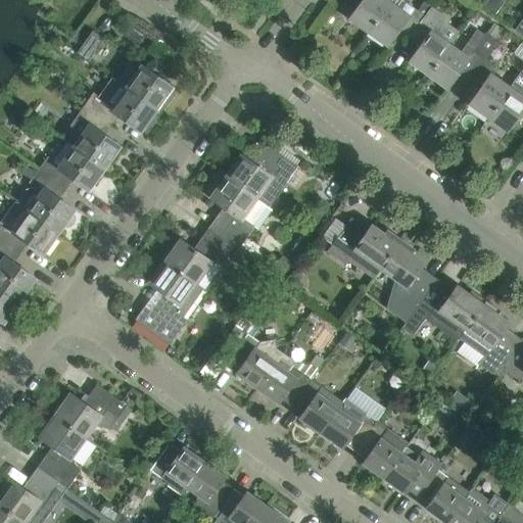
[(368,33),(390,1),(389,0),(361,0),(347,18),(368,33)]
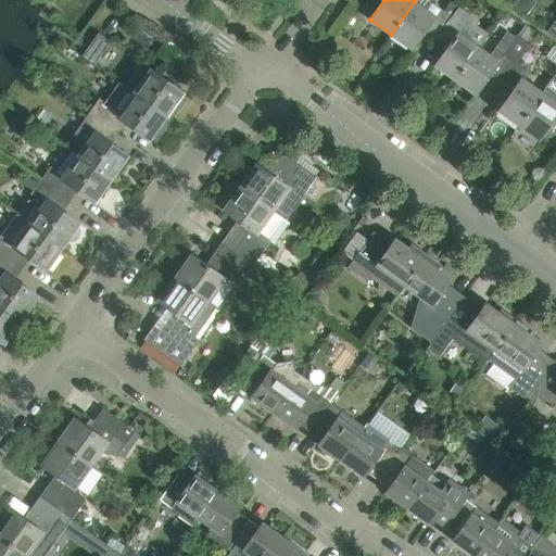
[(426,29),(437,37),(453,15),(459,7),(451,1),(444,10),(431,0),(426,9),(415,1),(391,35),(412,50),(426,29)]
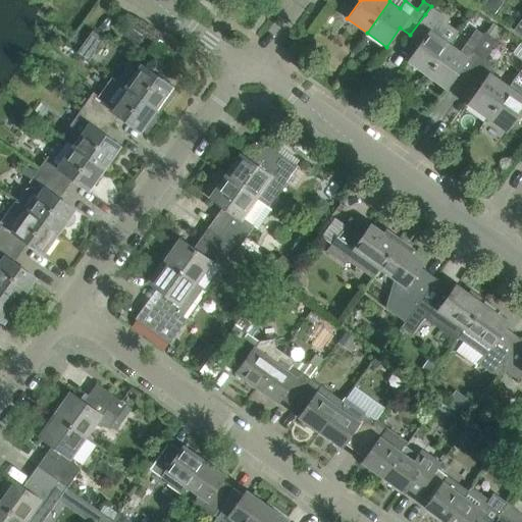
[(426,75),(451,43),(458,32),(447,23),(450,19),(431,6),(425,14),(410,35),(420,42),(407,61),(426,75)]
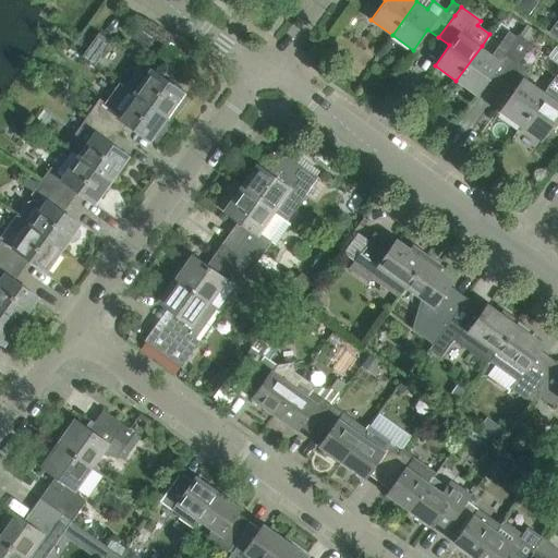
[(492,75),(502,83),(518,62),(538,34),(526,25),(519,35),(505,52),(498,48),(493,55),(482,46),(456,81),(477,96),(492,75)]
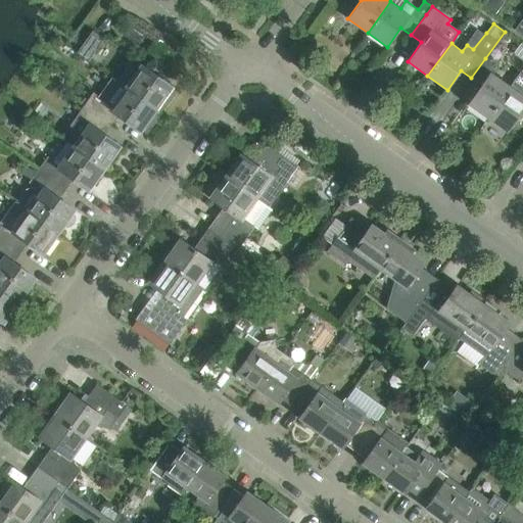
[(78,52),(89,60),(104,38),(93,30),(78,52)]
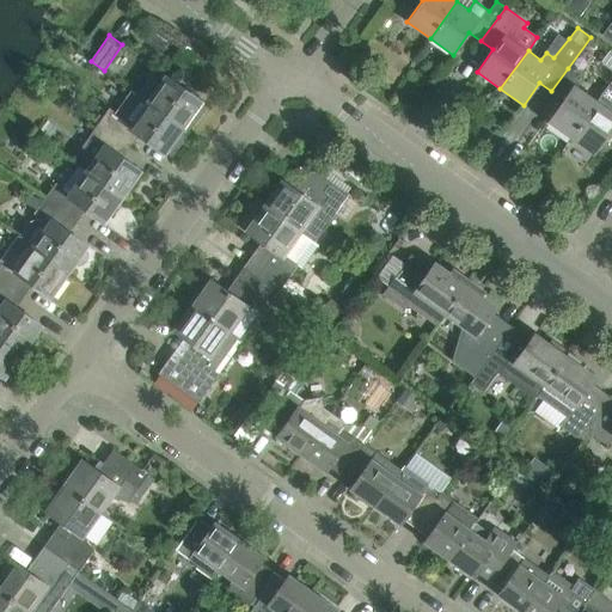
[(570,139),(597,101),(575,85),(580,77),(568,68),(551,91),(562,101),(546,122),(570,139)]
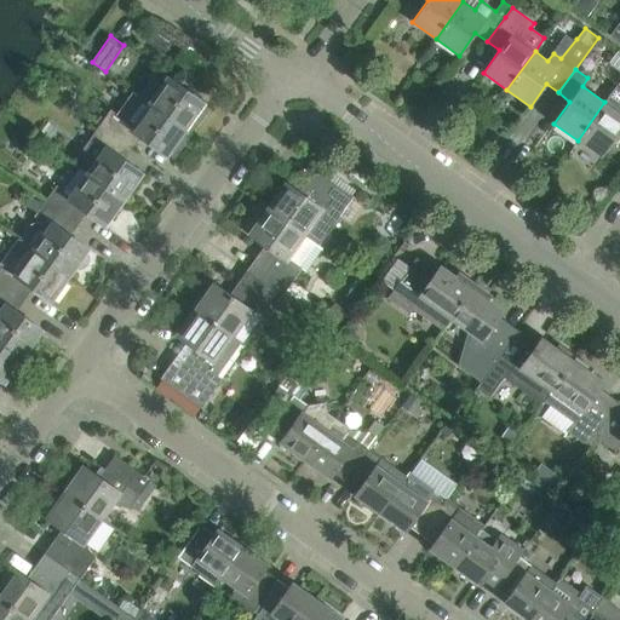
[(204,104),(205,103),(167,76),(159,70),(139,96),(187,130),(189,126),(195,130),(210,109),(204,104)]
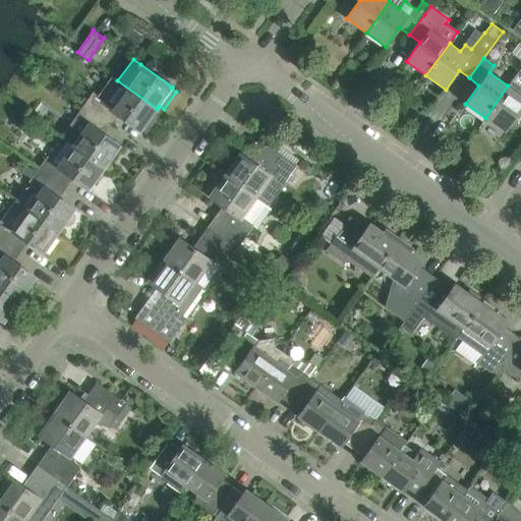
[(155,112),(157,109),(117,80),(112,76),(99,95),(93,92),(83,105),(106,121),(113,111),(140,131),(141,129),(147,133),(159,115),(155,112)]
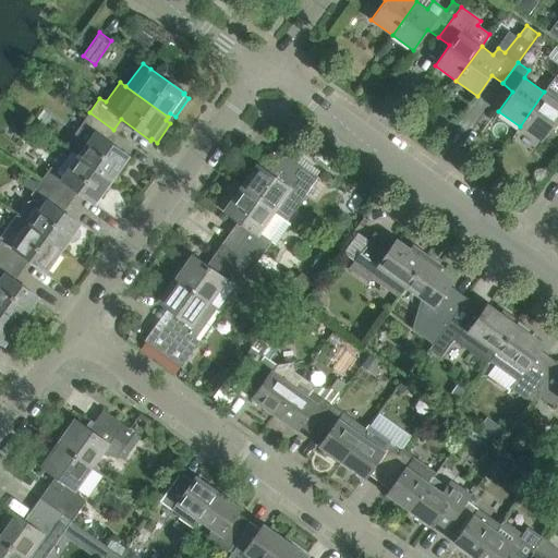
[(557,96),(546,88),(544,92),(520,126),(541,142),(557,119),(557,120),(557,96)]
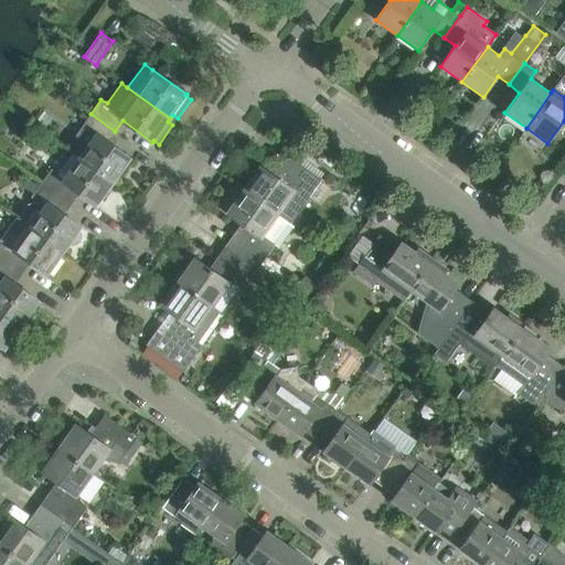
[(107,141),(115,131),(91,114),(81,128),(75,136),(74,153),(114,182),(130,158),(107,141)]
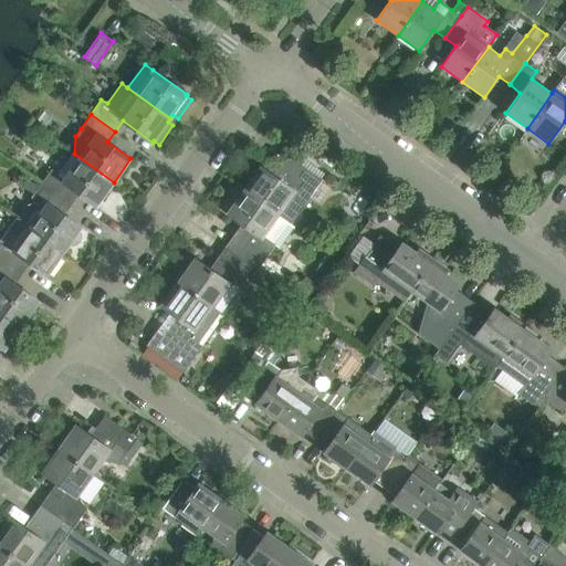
[(96,206),(114,182),(74,154),(60,174),(52,169),(42,184),(65,200),(73,190),(96,206)]
